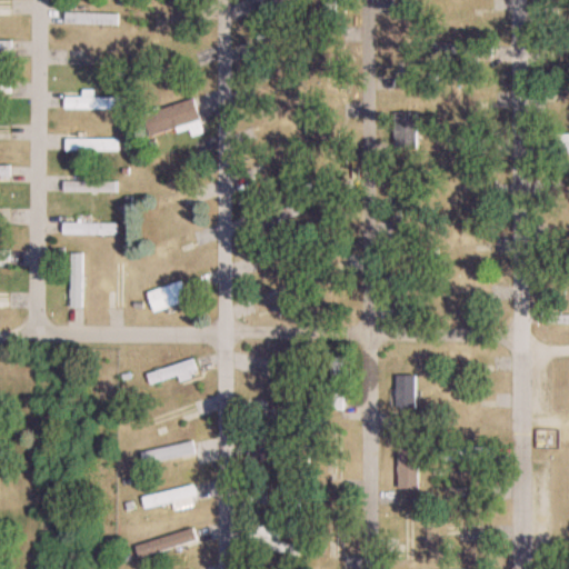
[(0,0),(0,15),(1,16),(1,10),(12,10),(11,0),(0,0)]
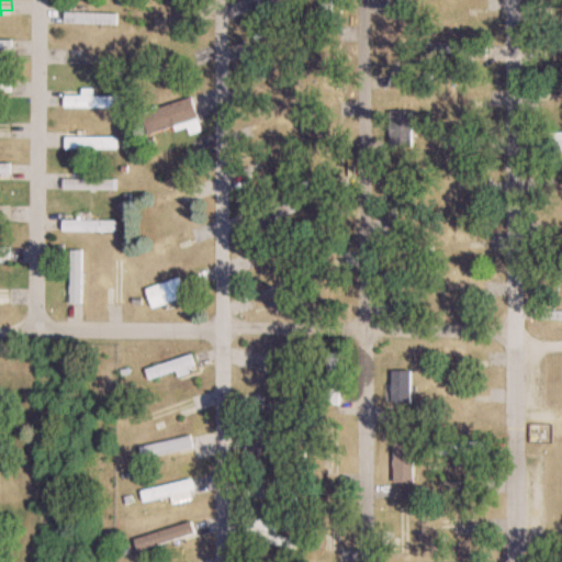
[(250,0),(249,1),(254,10),(273,0),(250,0)]
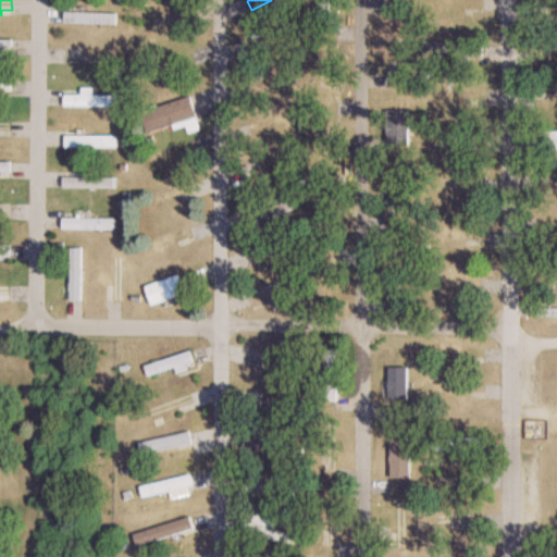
[(190,20),(186,9),(151,21),(155,32),(190,20)]
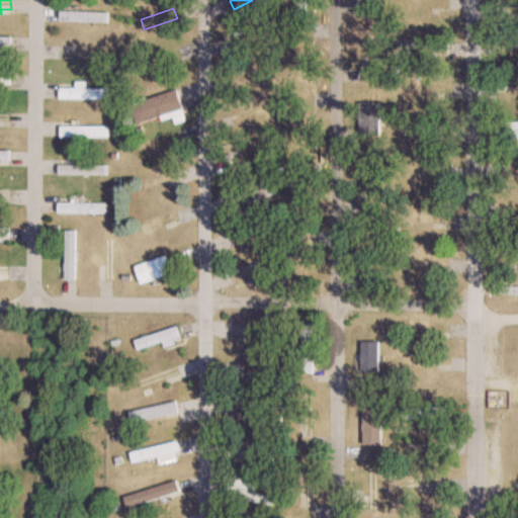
[(62,21),(109,21),(109,12),(62,12),(62,21)]
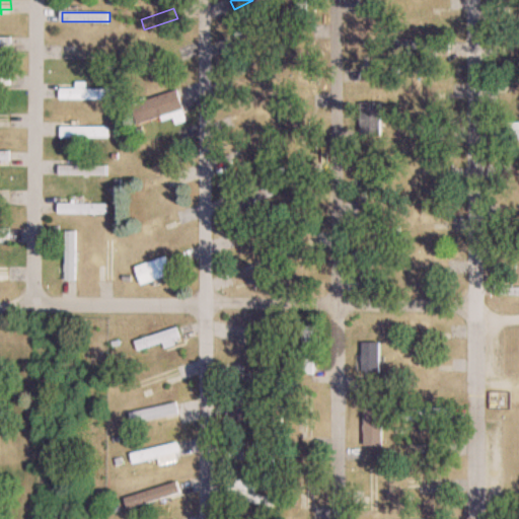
[(11,36),(0,35),(0,46),(11,47),(11,36)]
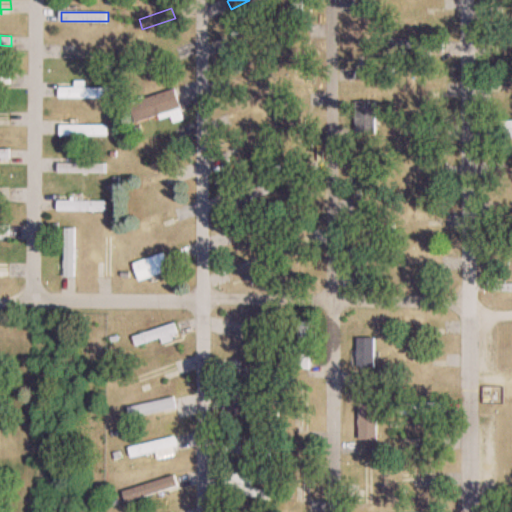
[(59,59),(113,59),(113,48),(59,48),(59,59)]
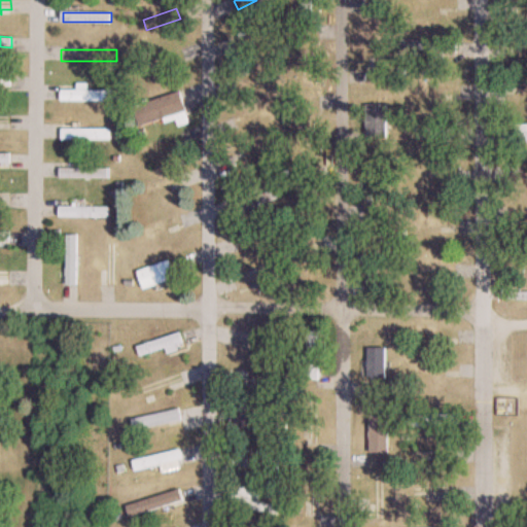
[(505,64),(526,64),(526,54),(505,55),(505,64)]
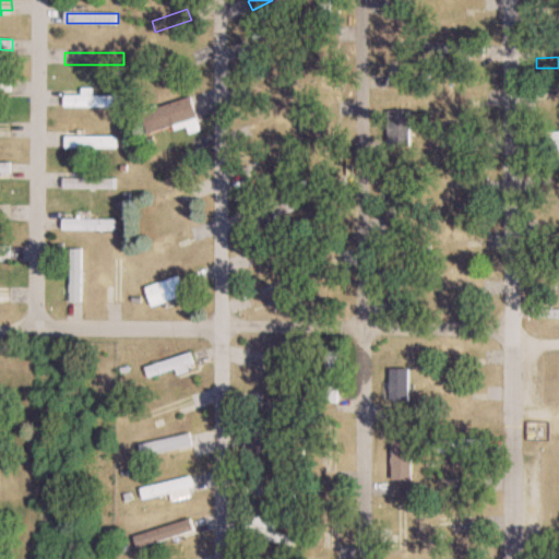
[(294,81),(289,70),(253,82),(257,94),(294,81)]
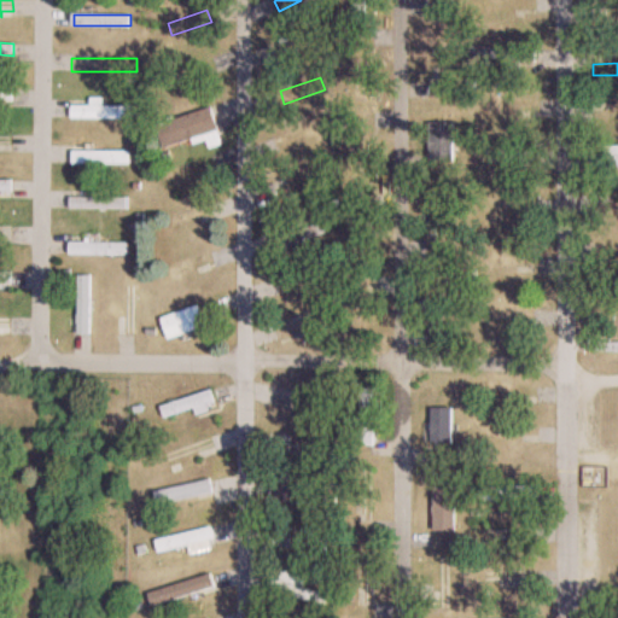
[(0,100),(13,100),(13,88),(0,88),(0,100)]
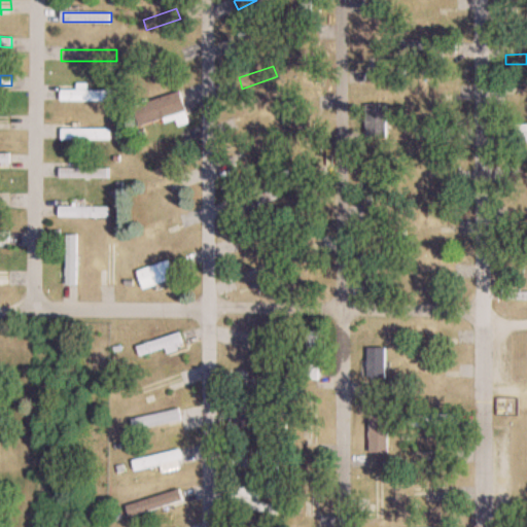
[(88,90),(88,82),(77,82),(77,90),(61,90),(61,101),(116,101),(116,90),(88,90)]
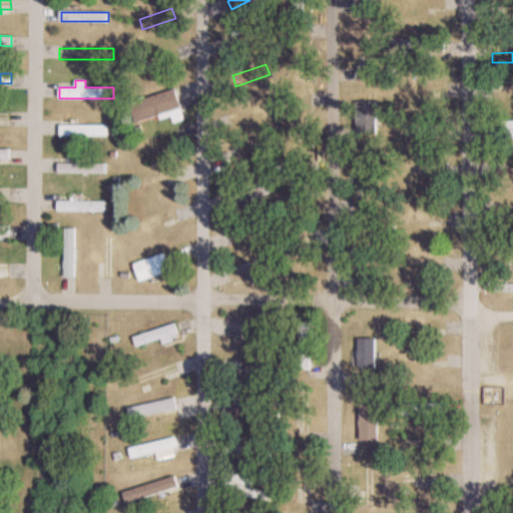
[(152,105),(153,110),(178,102),(173,88),(132,101),(136,110),(152,105)]
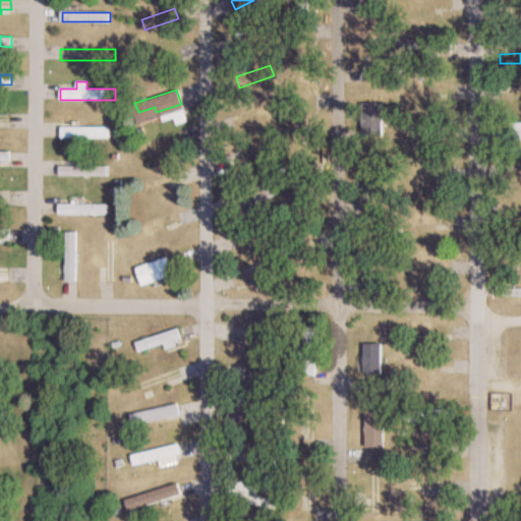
[(520,122),(509,123),(509,130),(498,130),(498,141),(520,140),(520,122)]
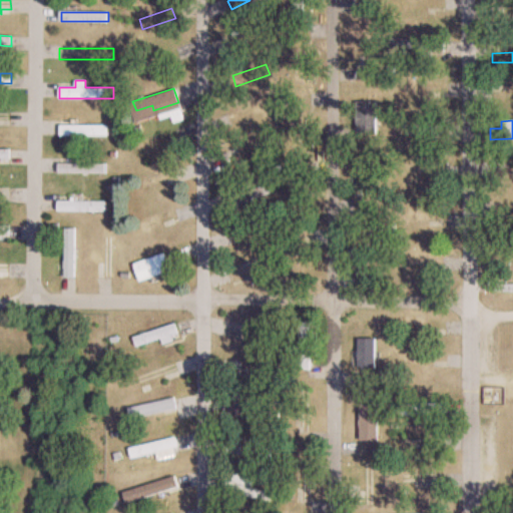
[(108,136),(108,124),(59,124),(59,136),(108,136)]
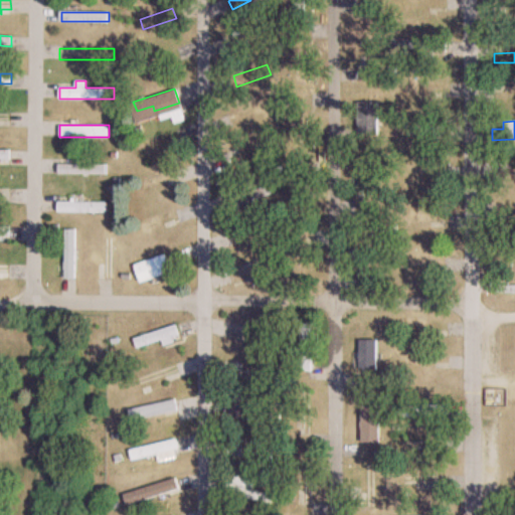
[(9,149),(0,149),(0,159),(9,159),(9,149)]
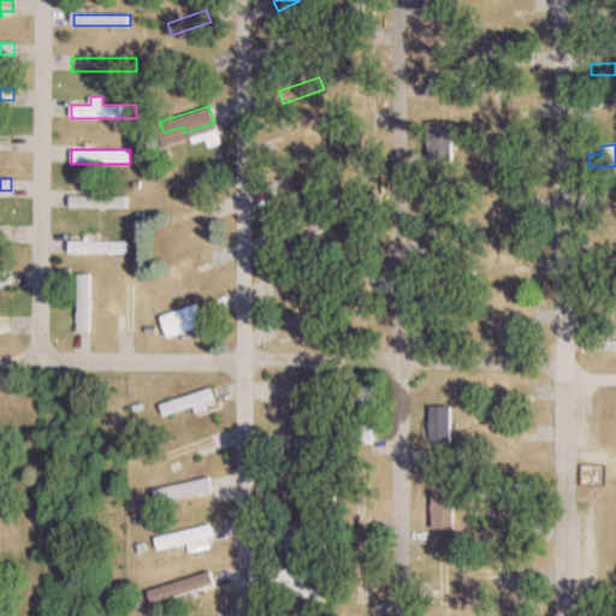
[(128,208),(128,195),(70,195),(70,208),(128,208)]
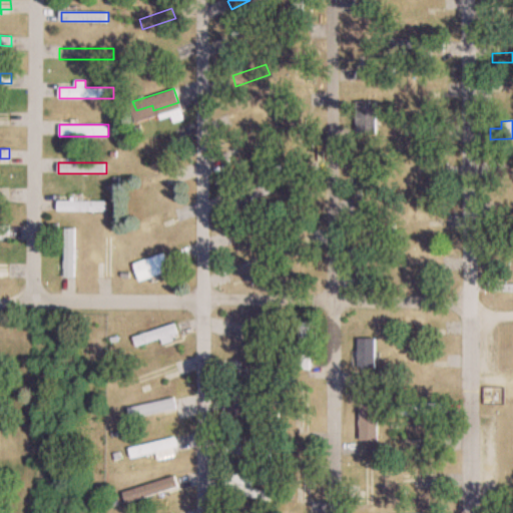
[(512,169),(491,169),(491,178),(512,178),(512,169)]
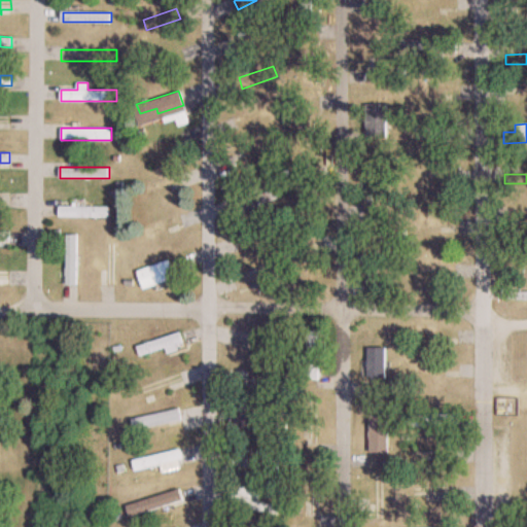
[(279,199),(277,189),(236,202),(239,211),(279,199)]
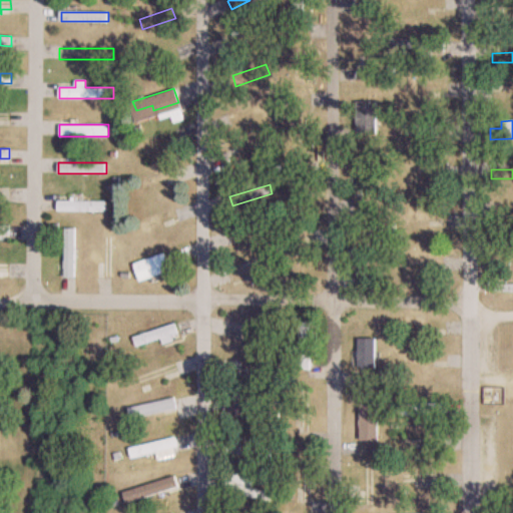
[(57,211),(106,211),(106,201),(57,201),(57,211)]
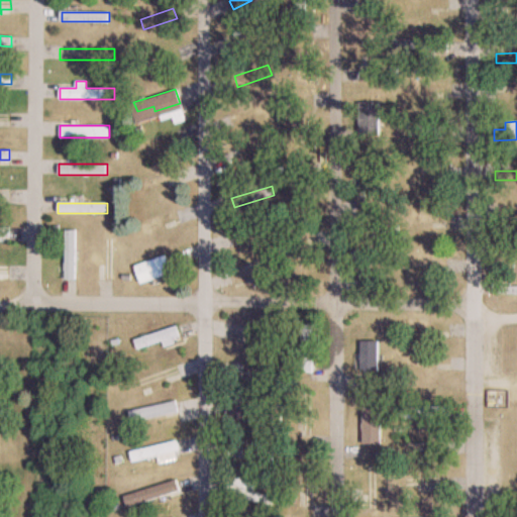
[(0,235),(9,236),(9,225),(0,225),(0,235)]
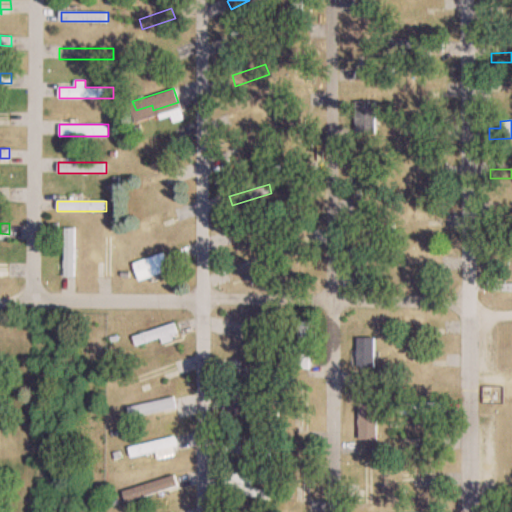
[(141,280),(170,268),(164,252),(134,265),(141,280)]
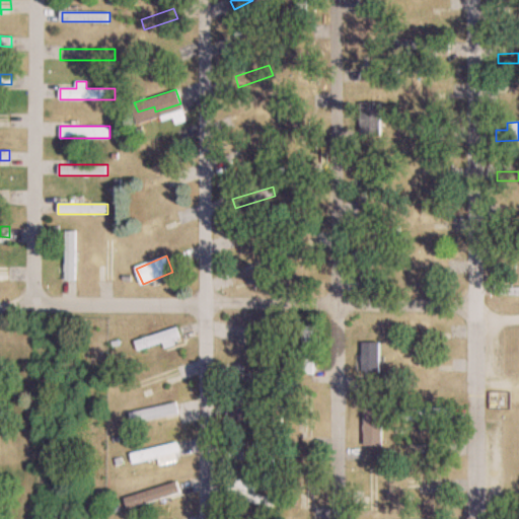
[(313,326),(303,326),(303,374),(313,374),(313,326)]
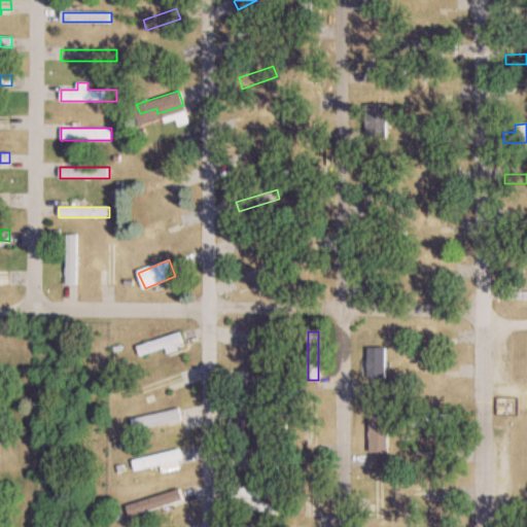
[(183,343),(180,332),(137,346),(140,356),(183,343)]
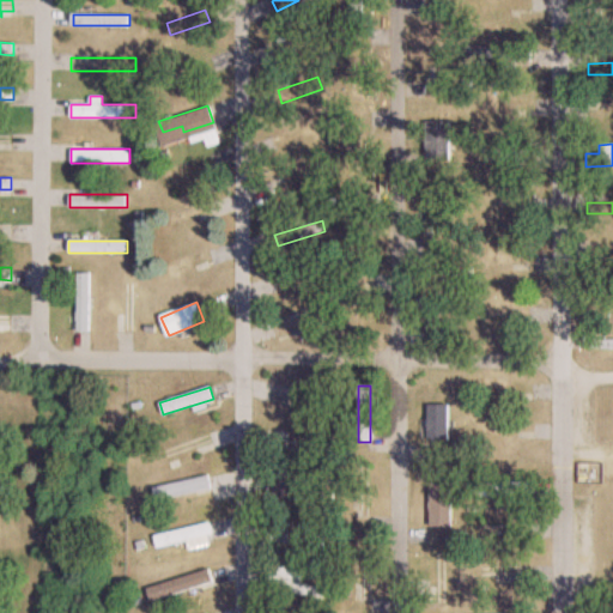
[(314,456),(316,445),(272,436),(269,447),(314,456)]
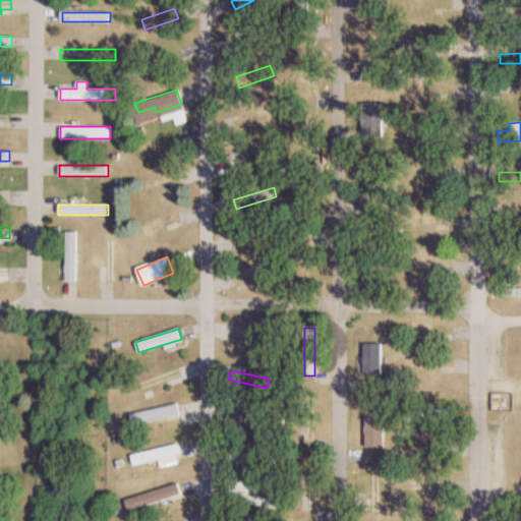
[(513,394),(497,394),(497,411),(513,411),(513,394)]
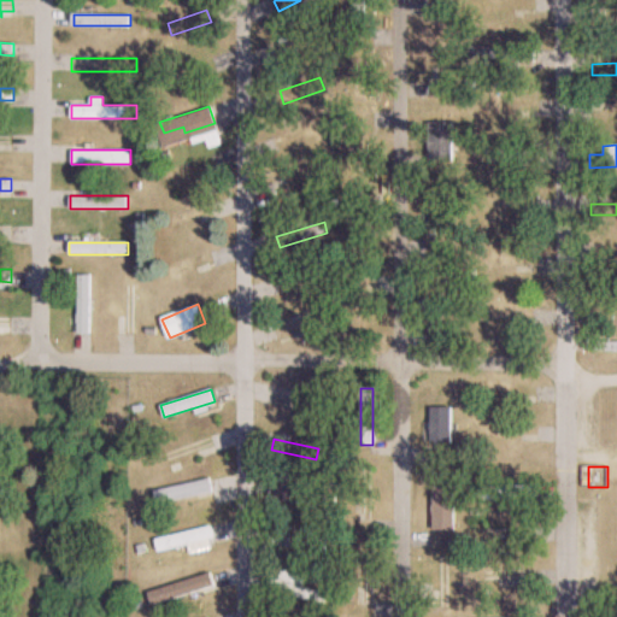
[(270,497),(297,503),(299,492),(272,486),(270,497)]
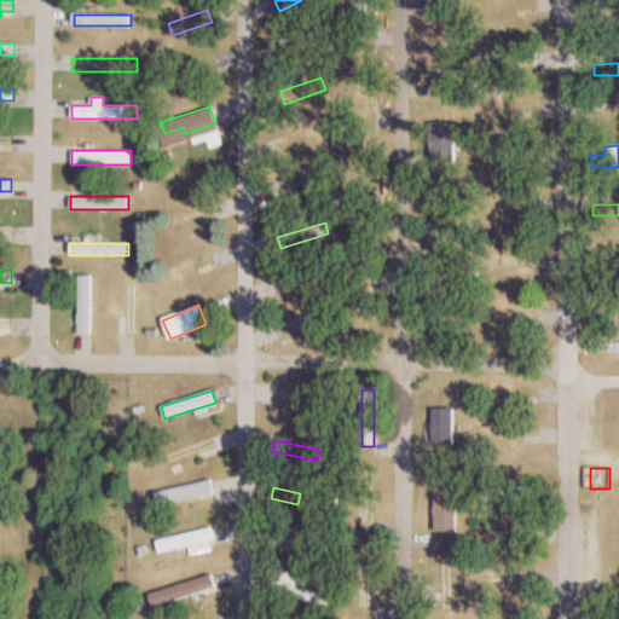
[(215,541),(212,527),(156,541),(160,554),(215,541)]
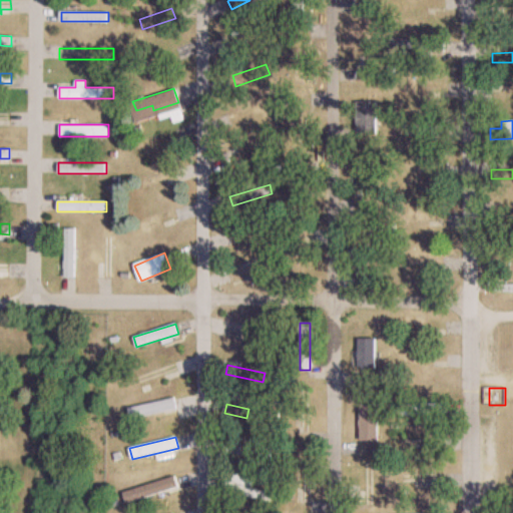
[(272,492),(252,488),(254,478),(234,473),(232,482),(226,480),(224,492),(270,502),(272,492)]
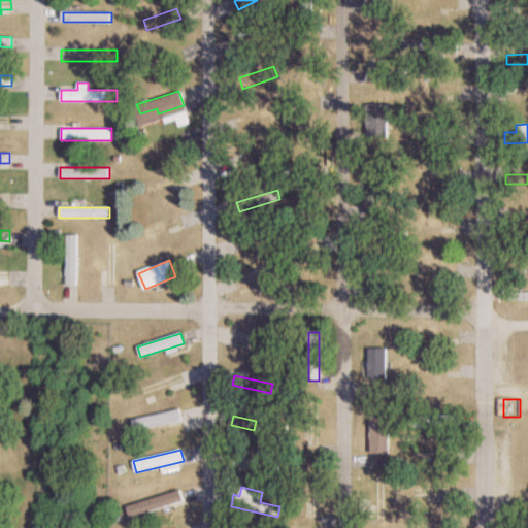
[(184,500),(180,490),(127,507),(130,518),(184,500)]
